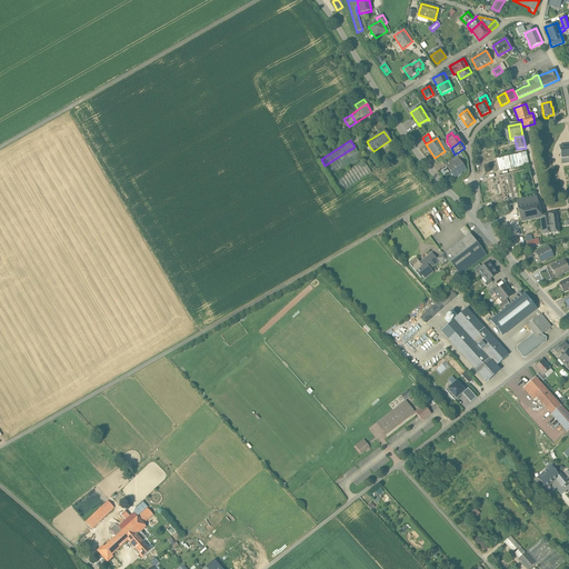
[(568,143),(559,146),(561,165),(568,163),(568,143)]
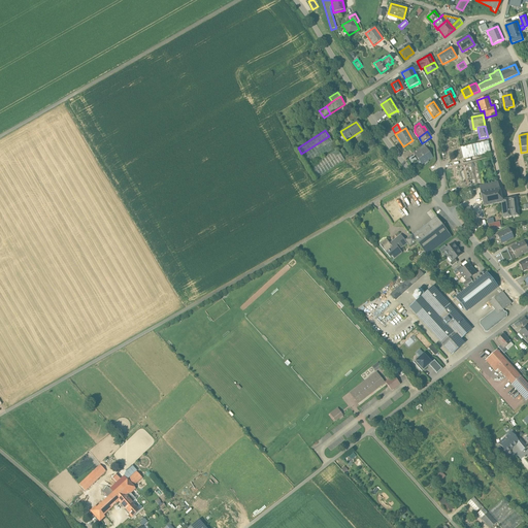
[(329,136),(301,154),(308,165),(336,147),(329,136)]
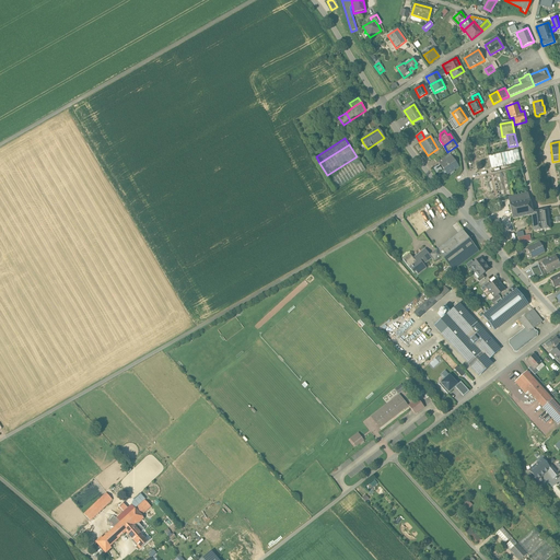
[(517,149),(488,156),(491,174),(522,166),(517,149)]
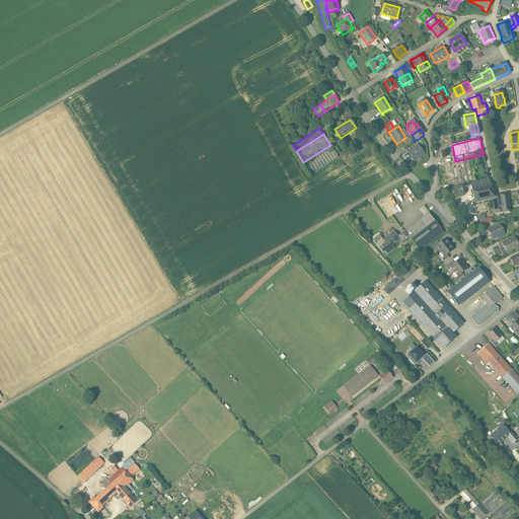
[(419,146),(415,149),(414,148),(413,149),(409,153),(415,161),(418,159),(420,159),(421,157),(425,155),(419,146)]
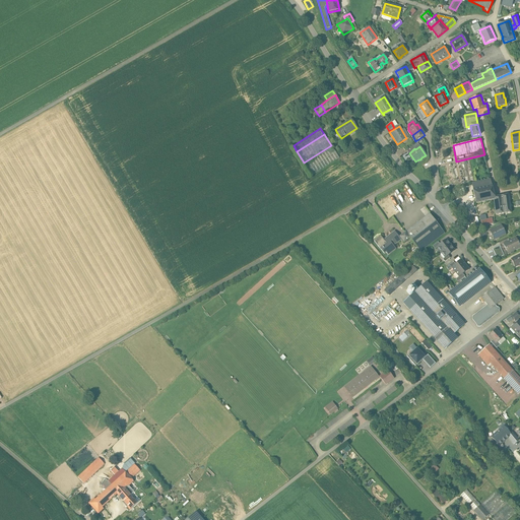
[(332,147),(306,165),(313,176),(339,158),(332,147)]
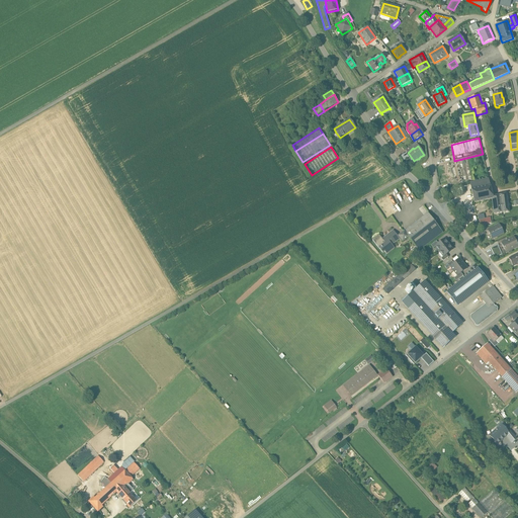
[(489,179),(469,183),(471,189),(490,185),(489,179)]
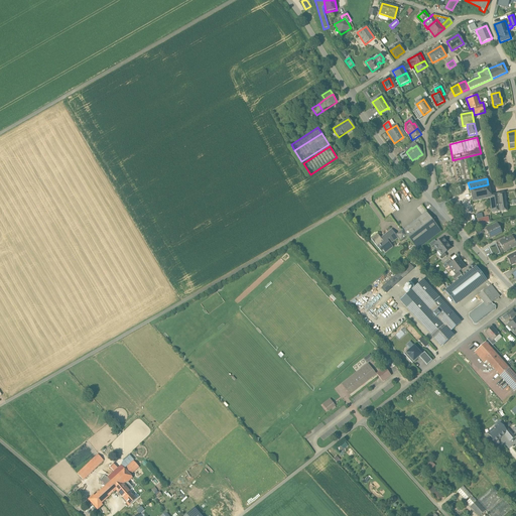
[(470,188),(470,190),(473,203),(490,199),(491,198),(491,197),(488,184),(470,188)]
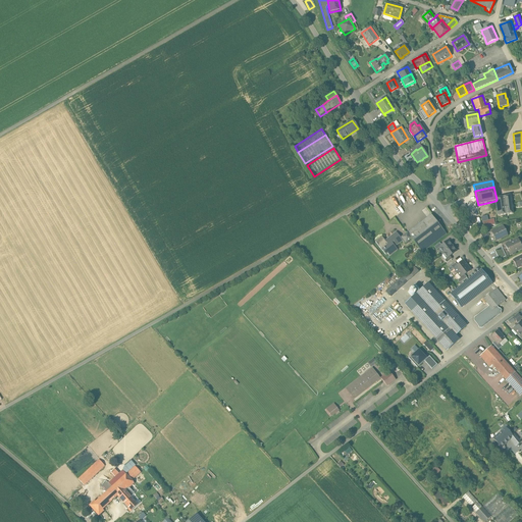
[(510,195),(497,199),(497,200),(496,201),(498,216),(513,214),(510,195)]
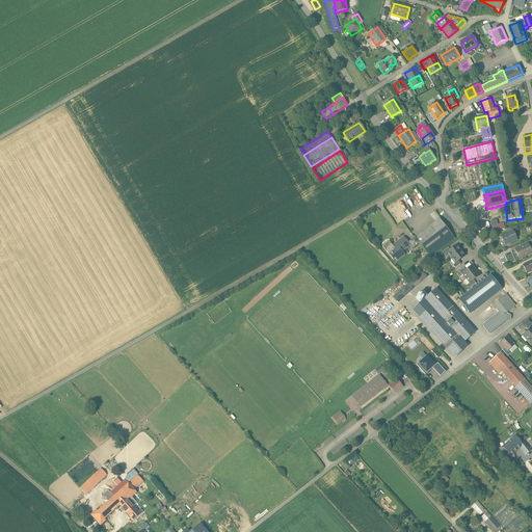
[(455,238),(440,218),(415,238),(419,243),(430,258),(455,238)]
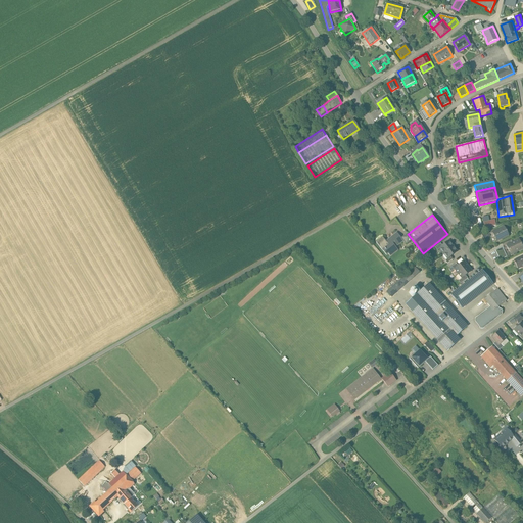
[(482,217),(483,227),(495,226),(494,220),(489,220),(488,216),(482,217)]
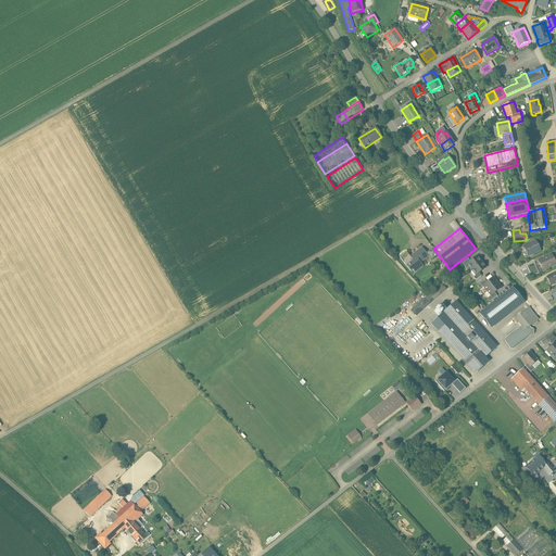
[(535,240),(523,247),(528,257),(541,251),(535,240)]
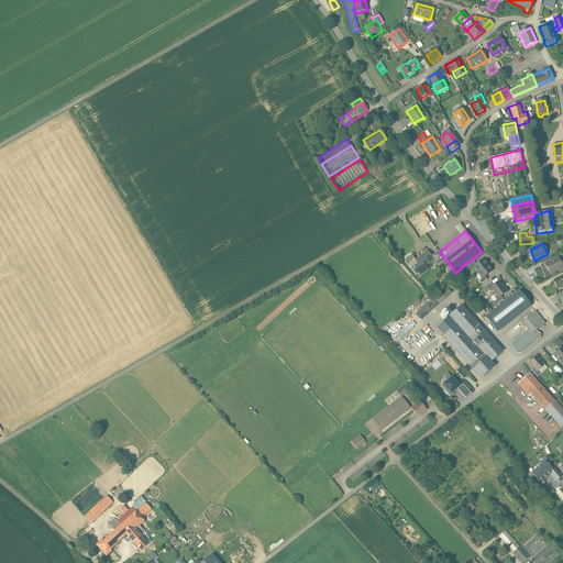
[(427,251),(415,260),(411,255),(405,261),(416,275),(418,273),(420,276),(428,269),(426,266),(433,260),(427,251)]
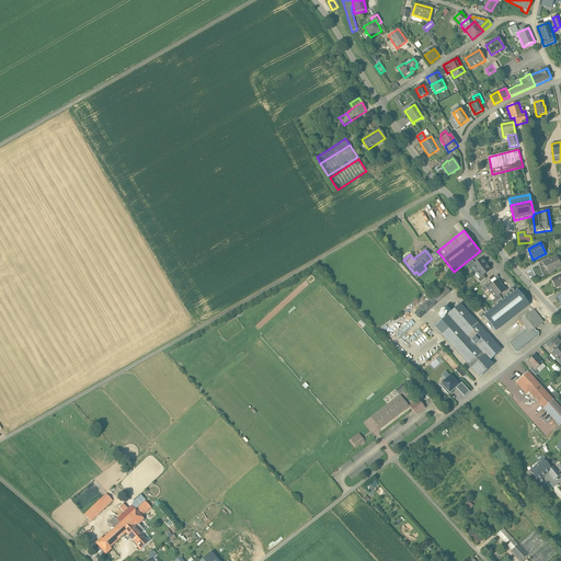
[(433,254),(431,255),(436,262),(442,256),(437,251),(433,254)]
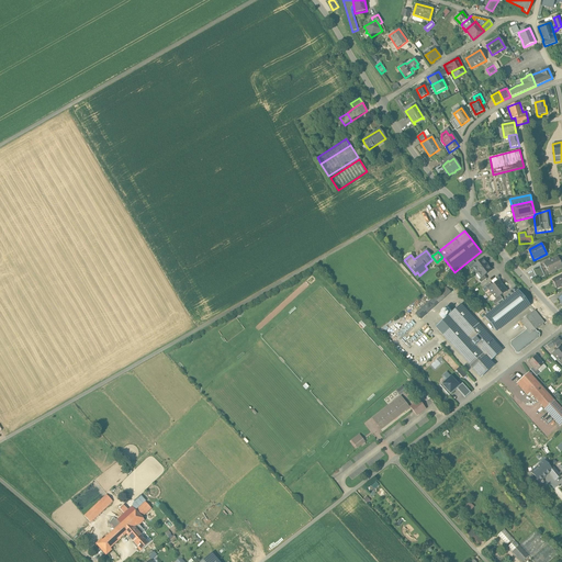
[(561,266),(558,257),(543,263),(549,274),(561,267),(561,266)]
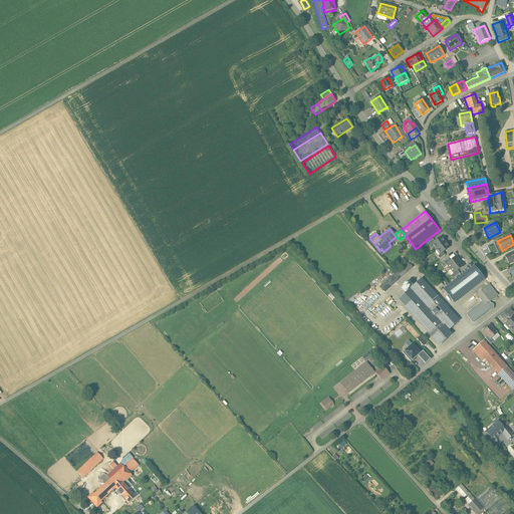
[(435,242),(432,244),(436,249),(445,242),(441,237),(435,242)]
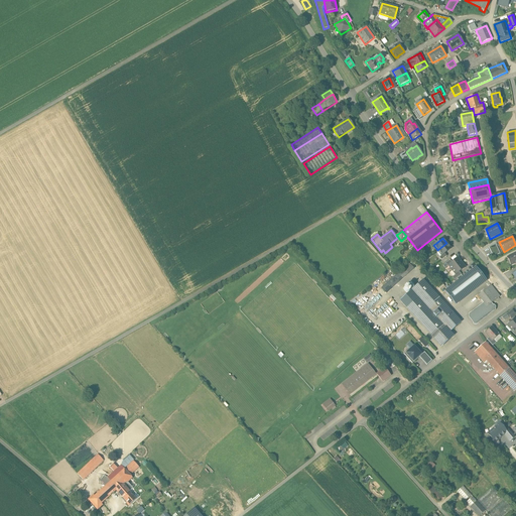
[(446,243),(437,250),(441,255),(441,256),(444,253),(450,249),(446,243)]
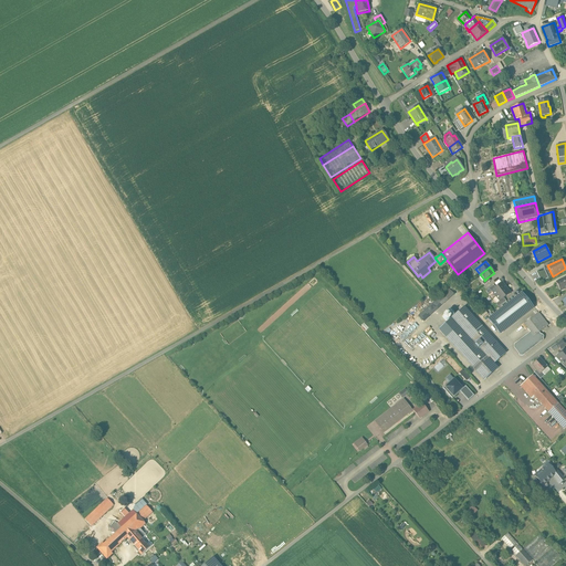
[(544,268),(536,271),(542,282),(548,278),(544,268)]
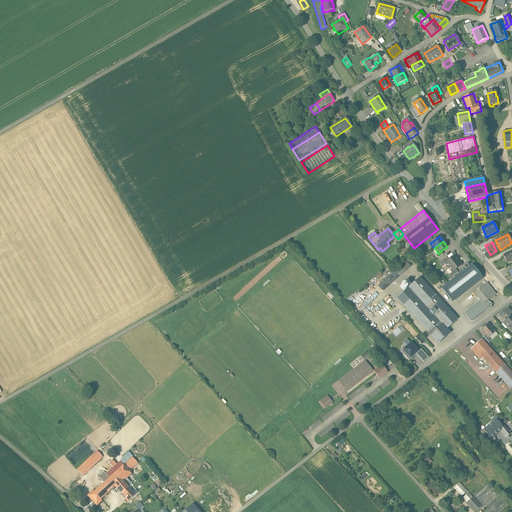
[(511,250),(503,255),(507,263),(511,260),(511,250)]
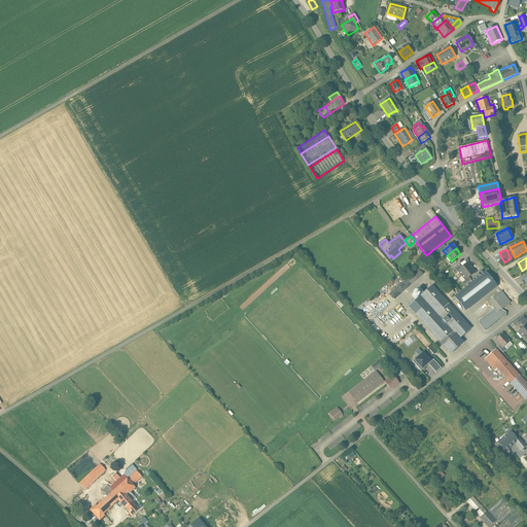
[(461,268),(458,271),(461,276),(471,269),(467,264),(461,268)]
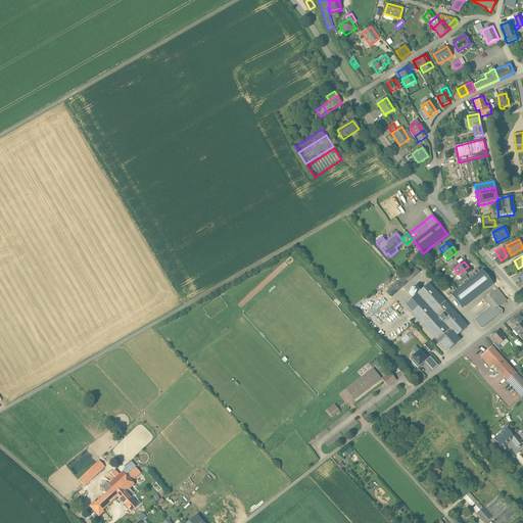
[(456,264),(448,269),(450,272),(455,269),(458,266),(456,264)]
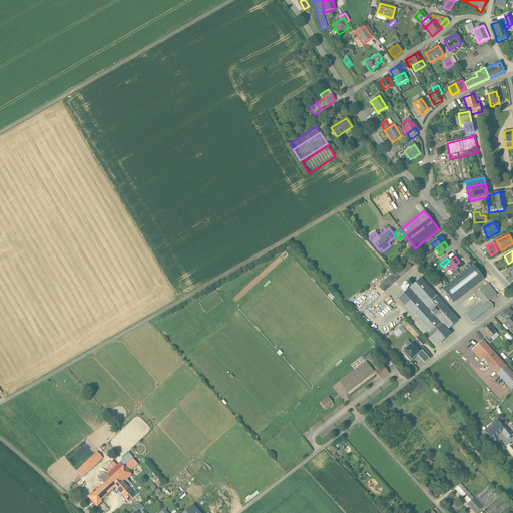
[(407,262),(384,283),(389,288),(412,268),(407,262)]
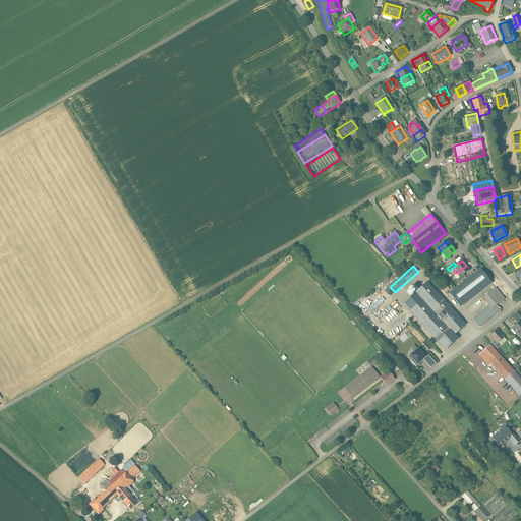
[(466,266),(456,273),(460,278),(464,275),(470,270),(466,266)]
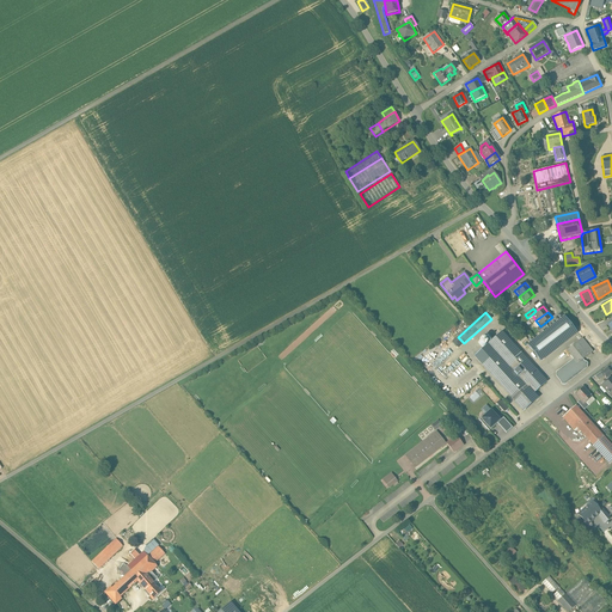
[(564,317),(528,346),(540,361),(577,332),(564,317)]
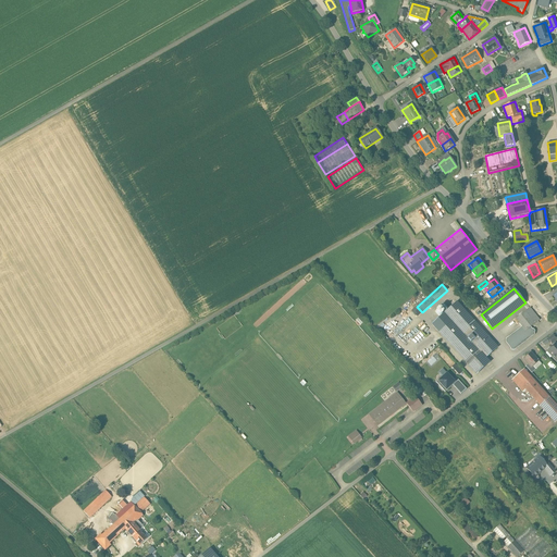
[(496,294),(492,297),(489,299),(491,302),(498,296),(496,294)]
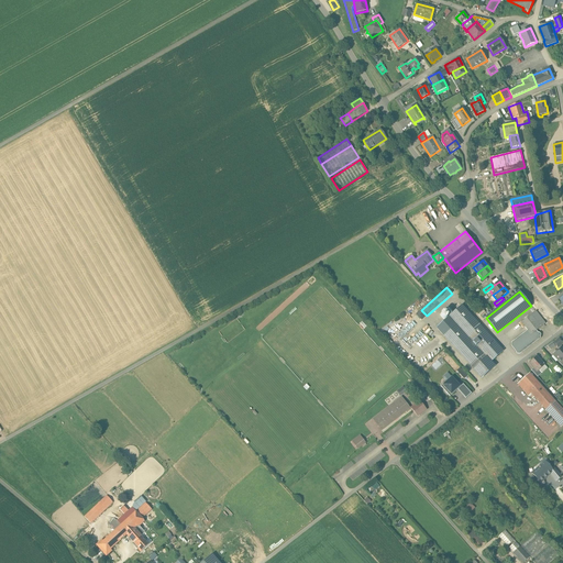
[(503,351),(462,306),(450,317),(456,324),(444,337),(482,377),(495,366),(490,362),(503,351)]
